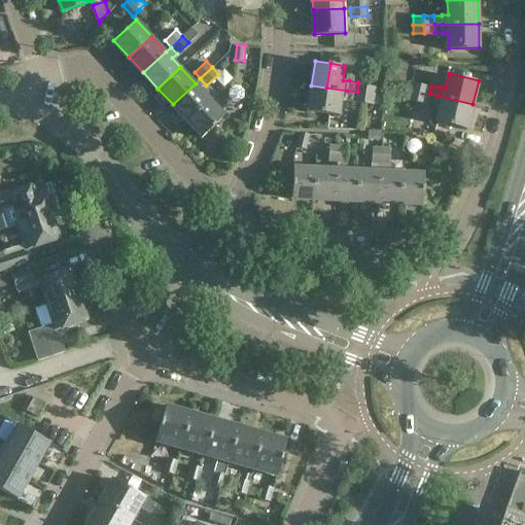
[(196,83),(173,104),(187,119),(210,99),(215,95),(206,85),(200,78),(196,83)]
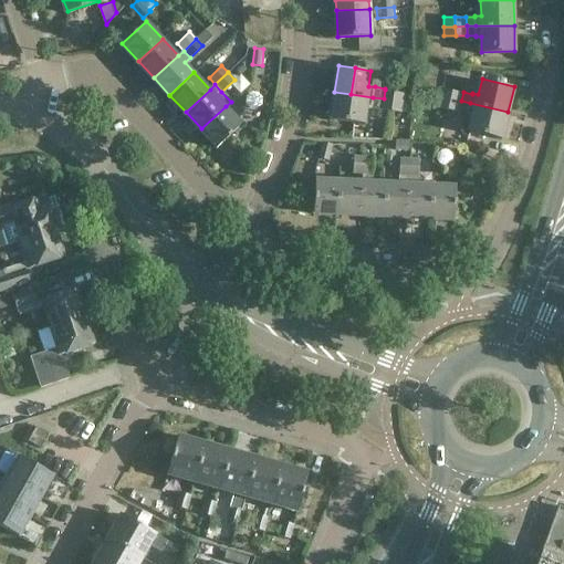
[(463,92),(441,86),(439,96),(461,101),(463,92)]
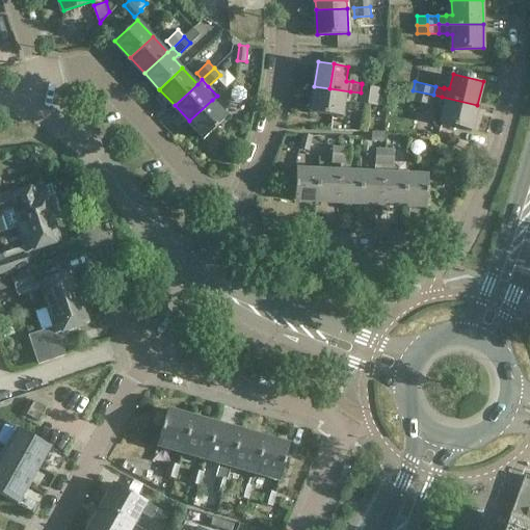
[(362,84),(361,93),(368,94),(369,85),(362,84)]
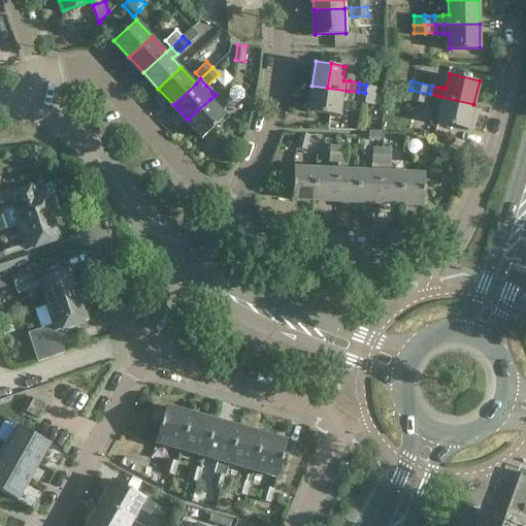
[(376,86),(366,85),(365,93),(375,95),(376,86)]
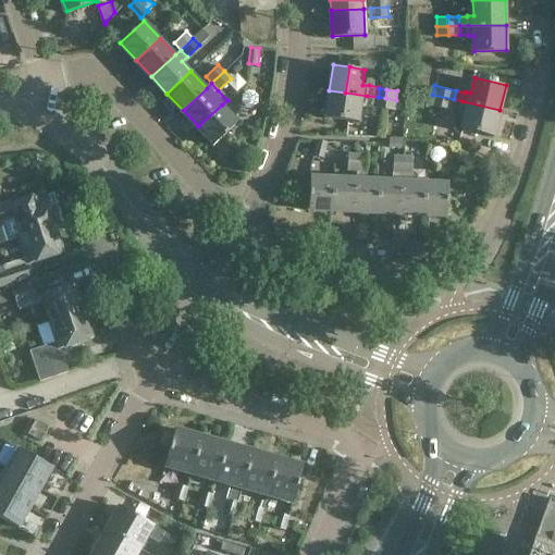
[(329,90),(325,116),(342,119),(345,93),(329,90)]
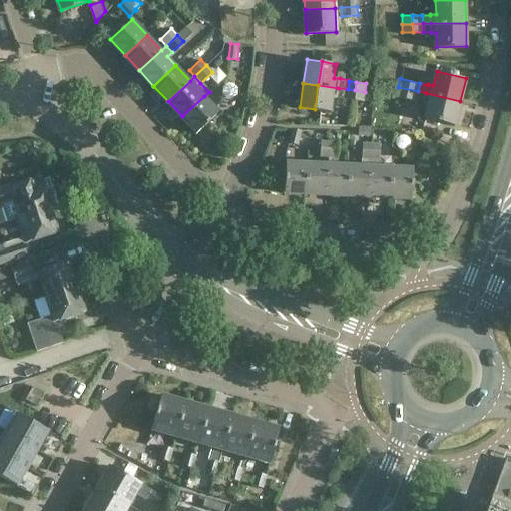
[(318,85),(315,109),(330,111),(332,97),(337,97),(347,99),(347,98),(348,89),(338,88),(318,85)]
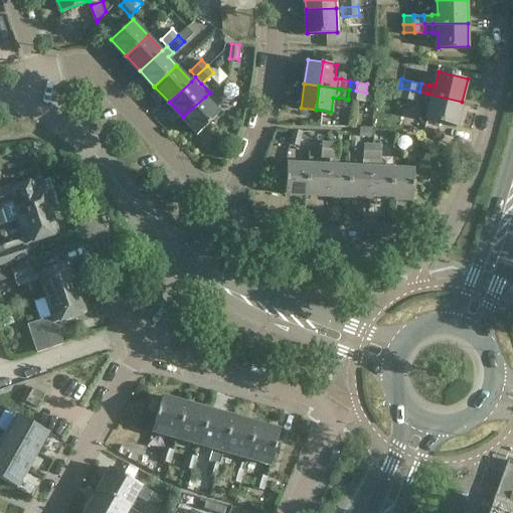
[(397,96),(417,101),(419,92),(399,88),(397,96)]
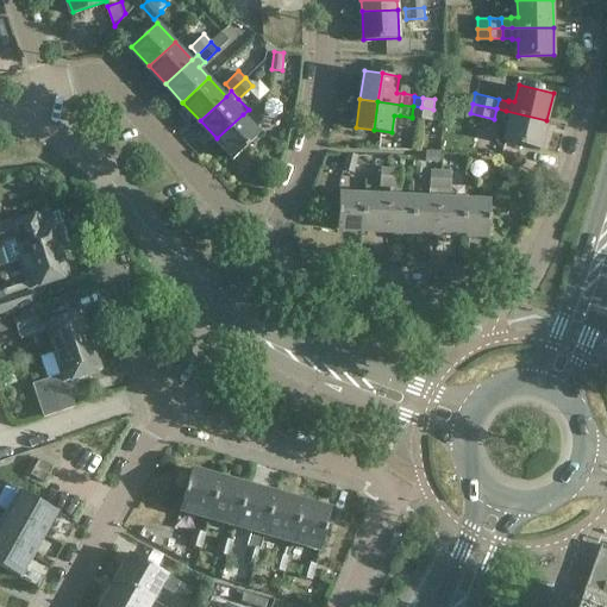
[(413,106),(412,117),(420,118),(421,107),(413,106)]
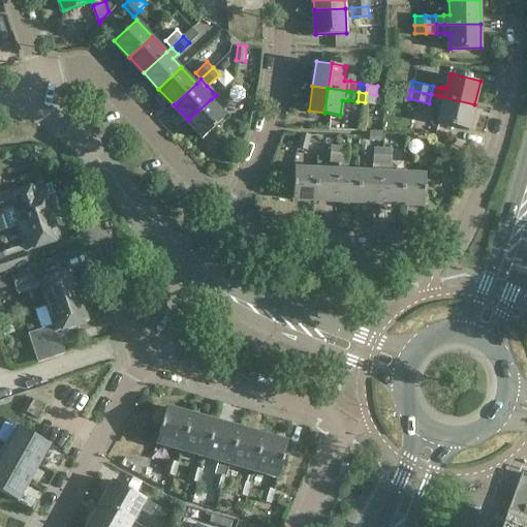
[(366,93),(365,102),(375,103),(376,95),(366,93)]
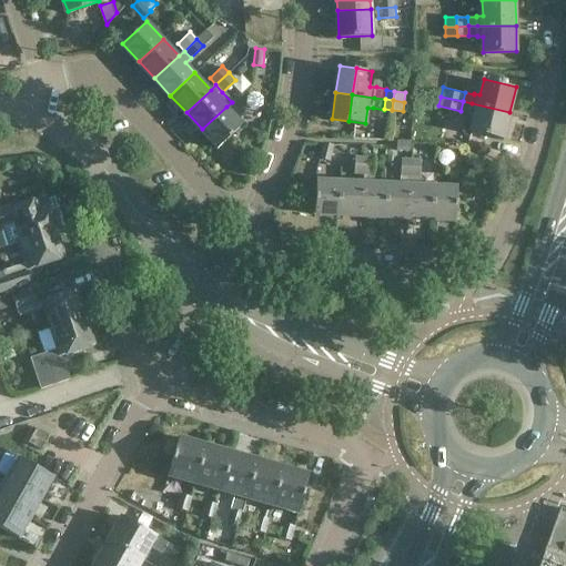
[(509,112),(472,103),(470,114),(475,115),(472,131),(504,139),(509,112)]
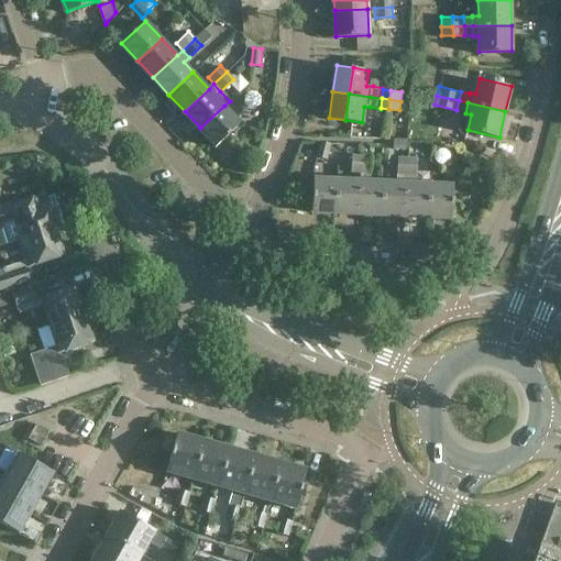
[(224,106),(200,128),(217,145),(241,123),(224,106)]
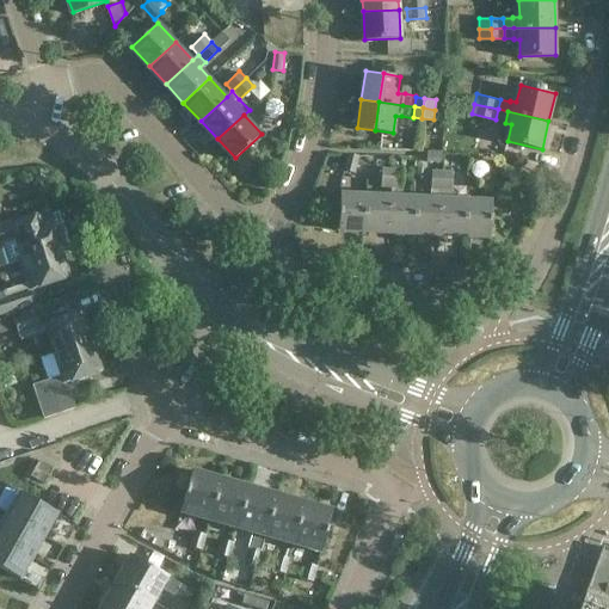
[(360,154),(349,152),(345,170),(355,172),(360,154)]
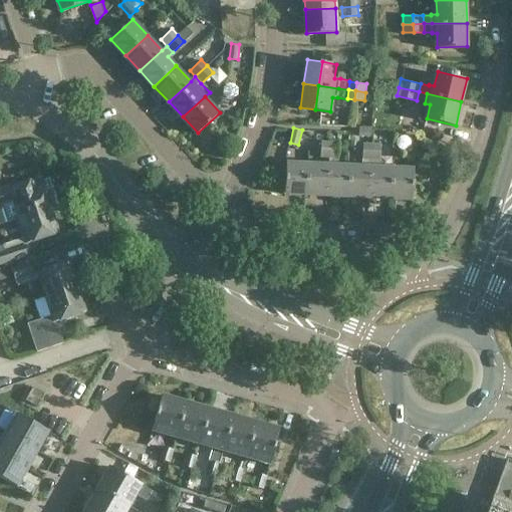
[(446,146),(437,143),(426,138),(423,146),(434,151),(431,156),(439,160),(446,146)]
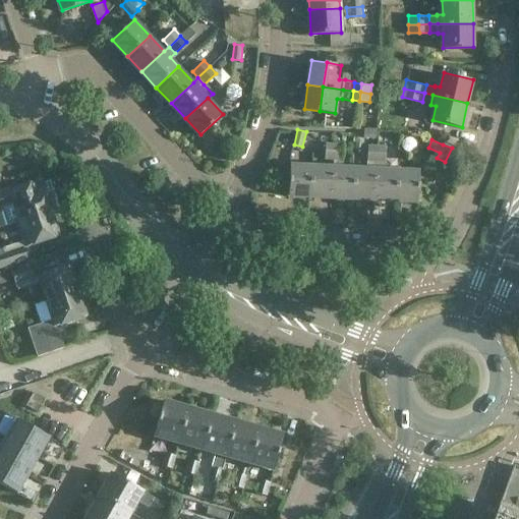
[(326,141),(326,158),(334,158),(335,141),(326,141)]
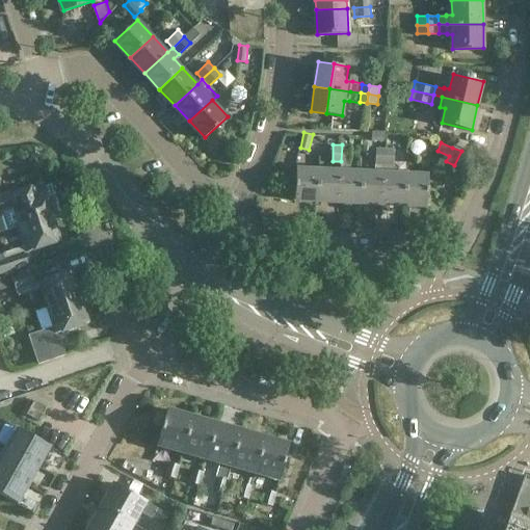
[(350,161),(351,146),(342,144),(341,161),(350,161)]
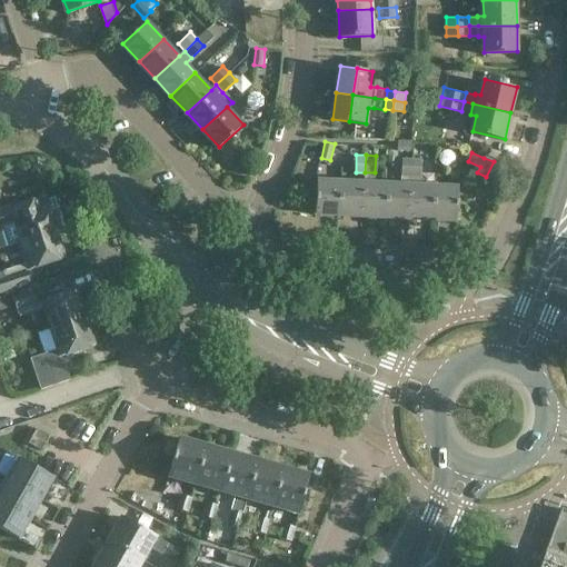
[(403,157),(401,175),(411,175),(413,157),(403,157)]
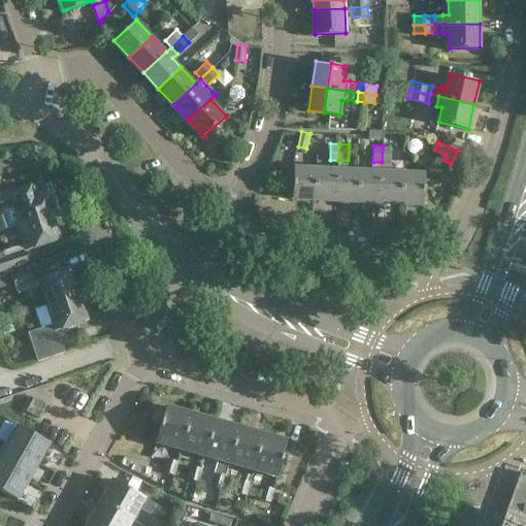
[(391,162),(391,146),(383,145),(382,162),(391,162)]
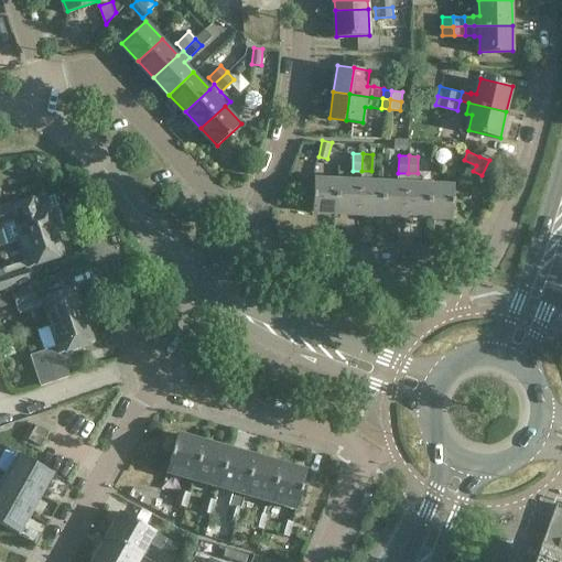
[(361,181),(359,214),(382,215),(385,182),(371,181),(371,171),(361,171),(361,181)]
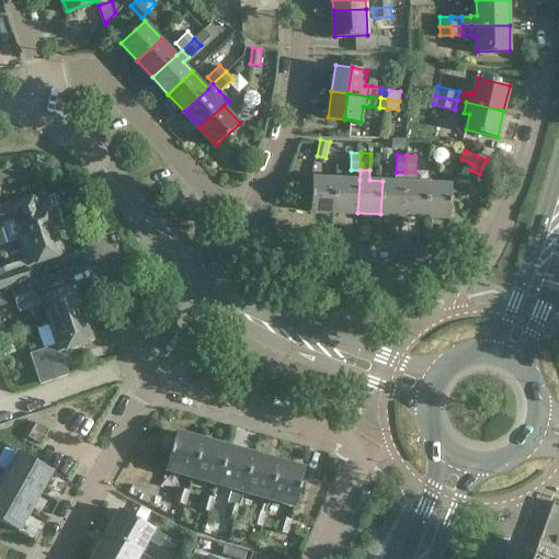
[(311,210),(335,212),(337,179),(312,178),(311,210)]
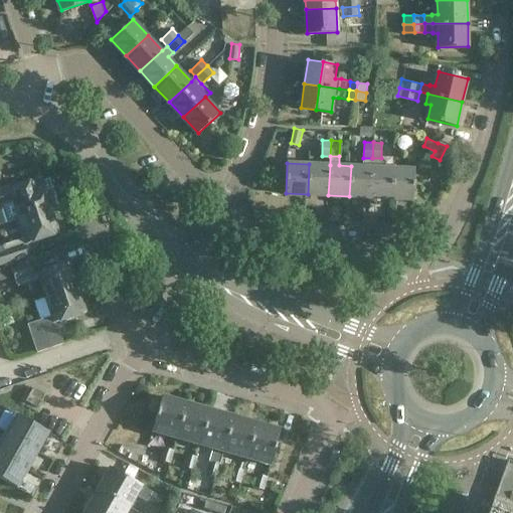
[(328,195),(330,165),(309,164),(308,194),(328,195)]
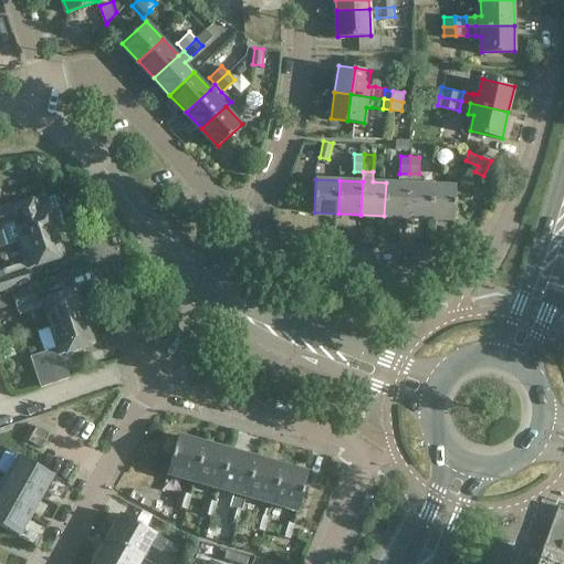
[(407,217),(409,184),(386,183),(384,216),(407,217)]
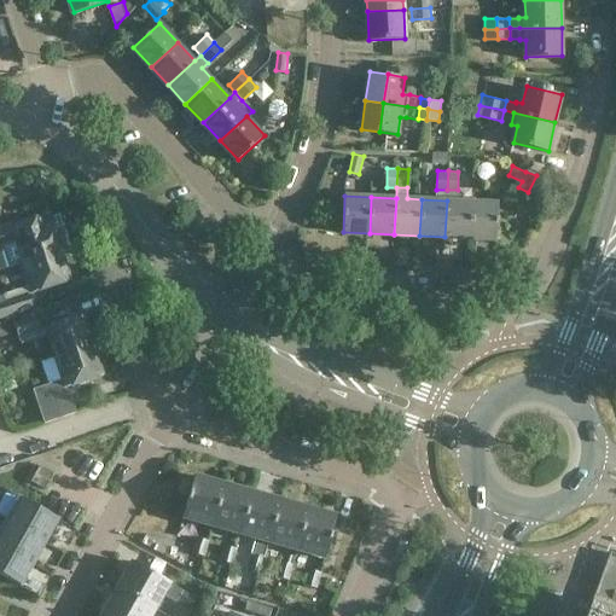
[(470,238),(472,202),(447,201),(445,237),(470,238)]
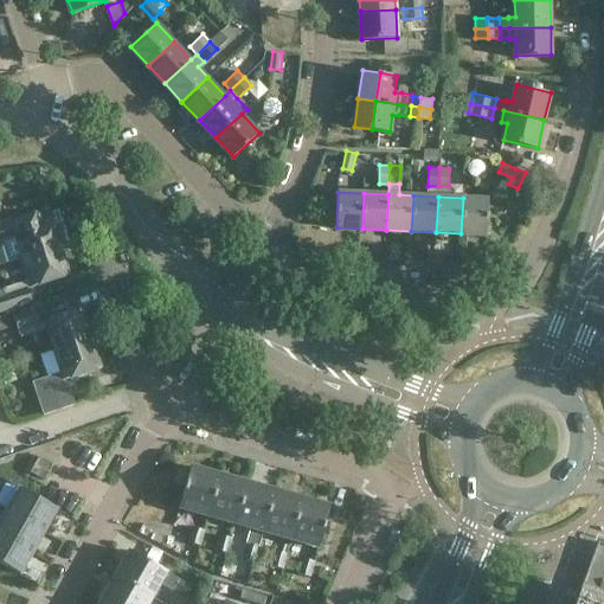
[(488,199),(463,198),(461,233),(487,235),(488,199)]
